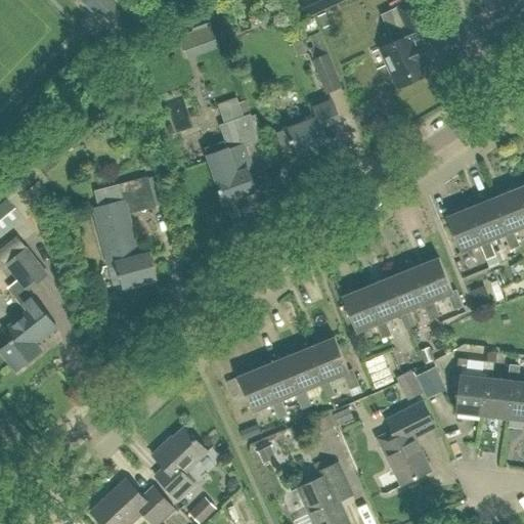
[(135,19),(117,0),(83,0),(82,2),(117,38),(135,19)]
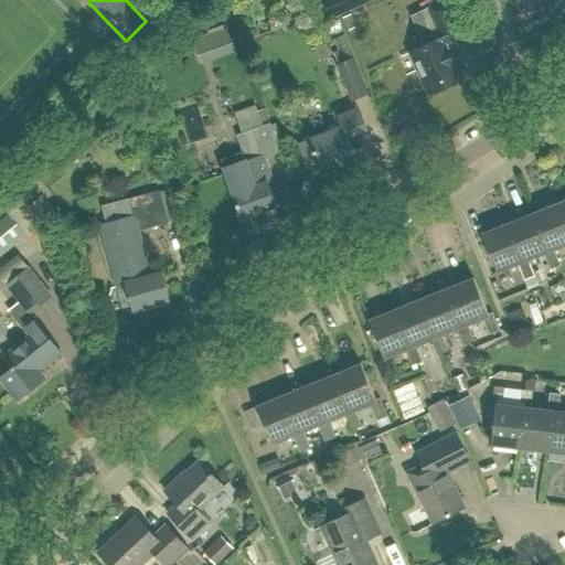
[(320,0),(330,20),(371,0),(320,0)]
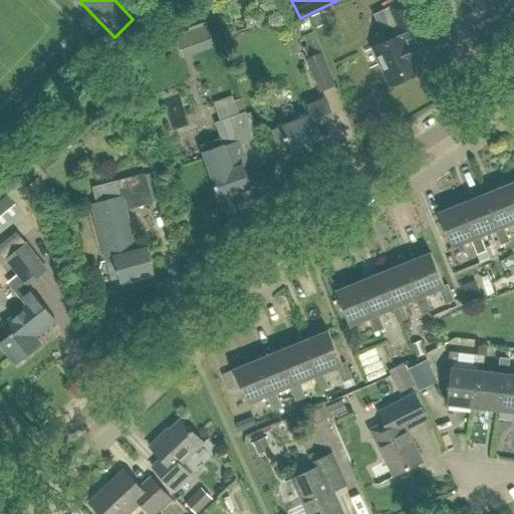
[(417,32),(401,0),(398,0),(372,13),(386,41),(371,48),(391,87),(421,72),(405,38),(417,32)]
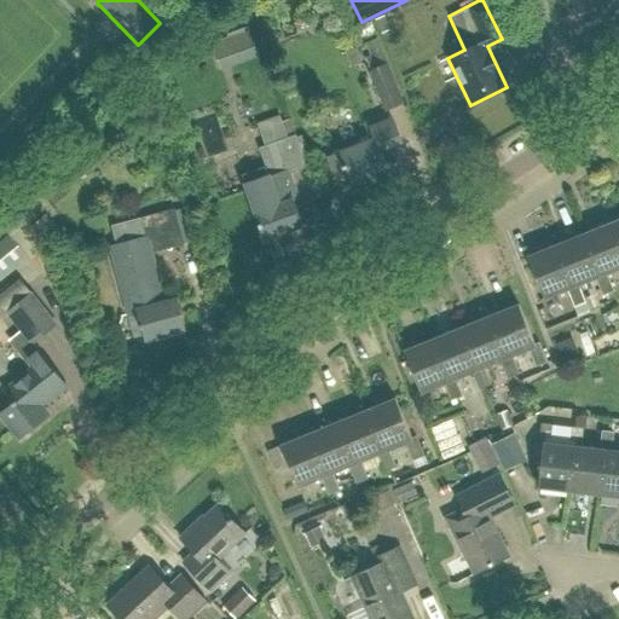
[(618,0),(571,0),(585,29),(618,11),(618,0)]
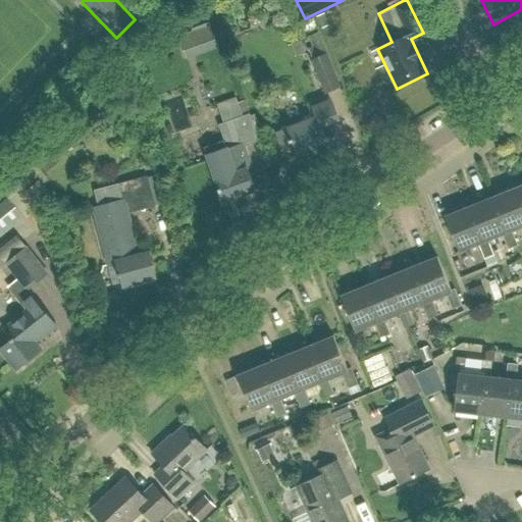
[(195,57),(223,50),(220,35),(191,42),(195,57)]
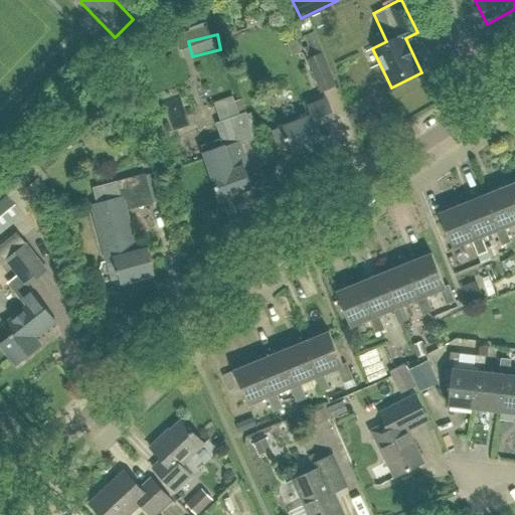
[(296,39),(287,43),(292,54),(300,51),(296,39)]
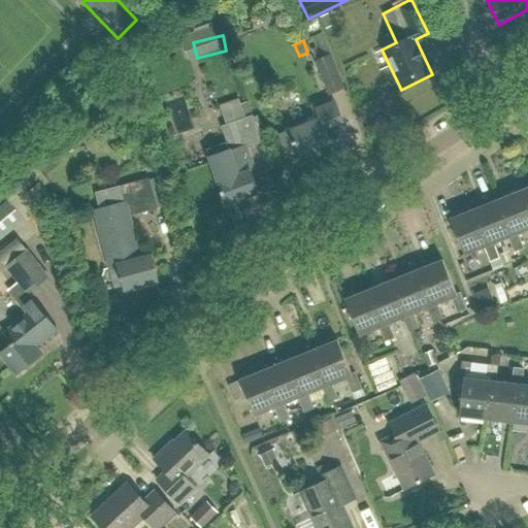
[(328,41),(311,47),(329,94),(345,89),(328,41)]
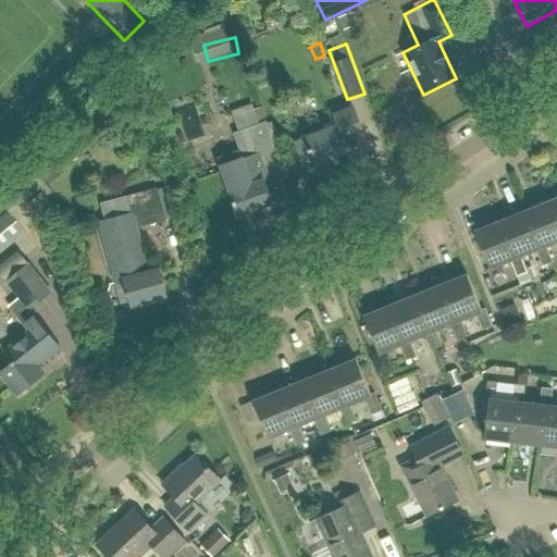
[(336,125),(307,137),(294,143),(299,155),(312,150),(318,163),(348,151),(342,135),(360,127),(351,107),(332,114),(336,125)]
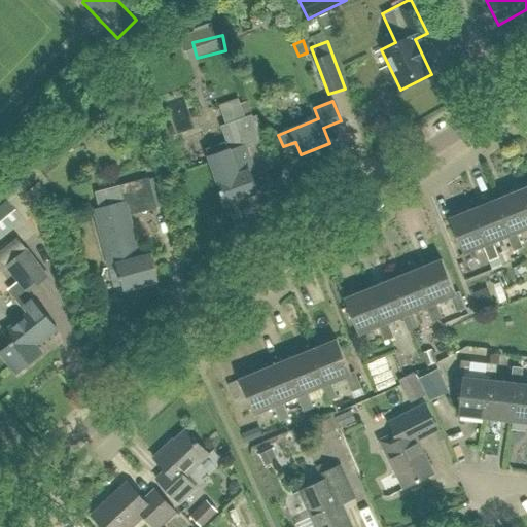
[(221,126),(230,148),(207,156),(216,182),(218,181),(226,204),(258,192),(251,171),(255,169),(247,146),(260,141),(251,115),(221,126)]
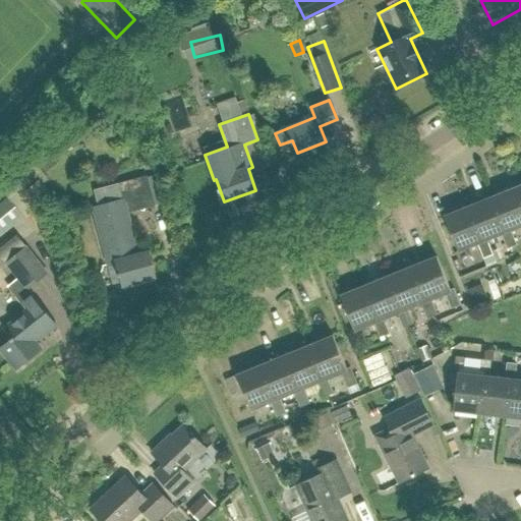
[(147,177),(119,185),(95,191),(99,208),(95,209),(110,265),(118,263),(124,285),(156,277),(150,253),(138,256),(126,209),(154,201),(147,177)]
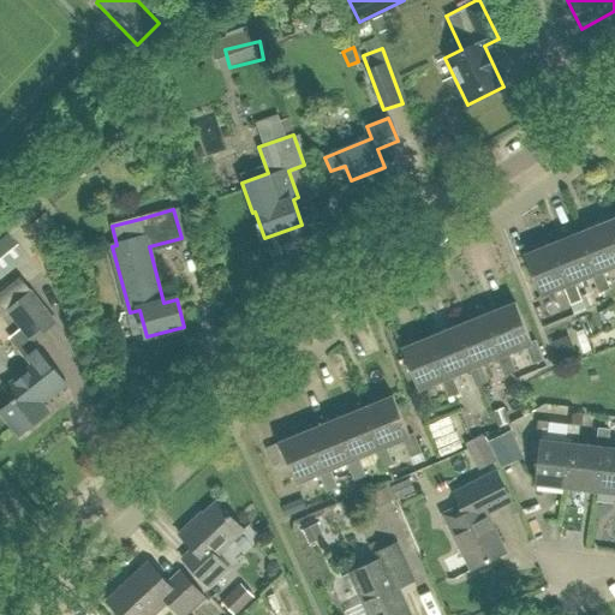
[(614,231),(610,221),(583,232),(599,274),(603,272),(614,267),(614,231)]
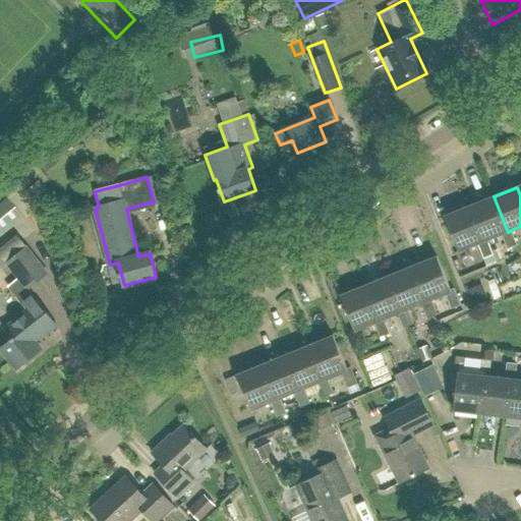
[(494,196),(469,207),(484,241),(487,240),(503,234),(509,248),(517,244),(511,230),(508,232),(494,196)]
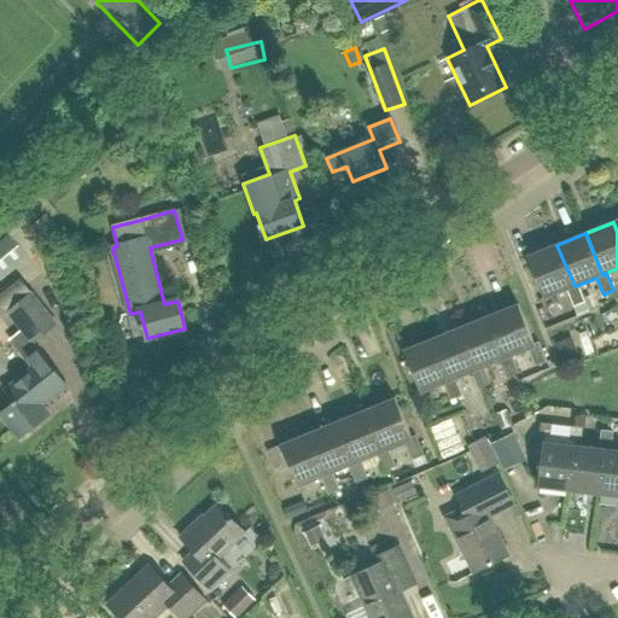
[(0,278),(28,256),(11,234),(0,242),(0,278)]
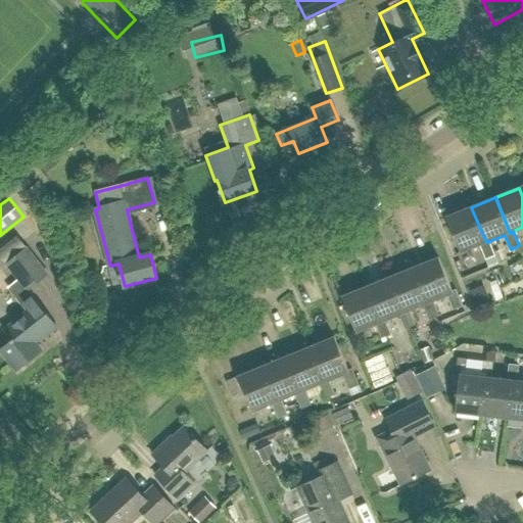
[(486,242),(471,207),(447,217),(462,252),(480,244),(489,267),(498,264),(489,241),(486,242)]
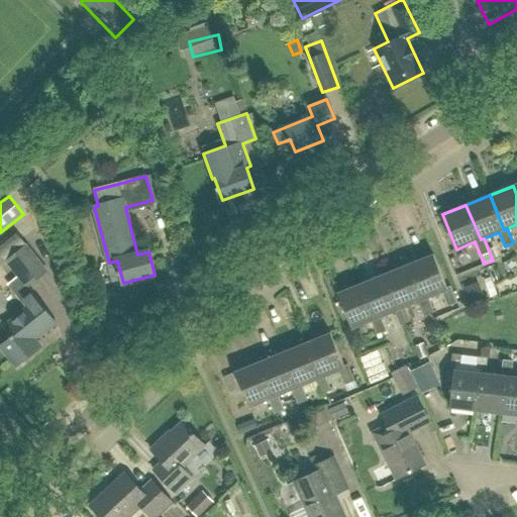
[(48,271),(27,242),(4,261),(26,288),(48,271)]
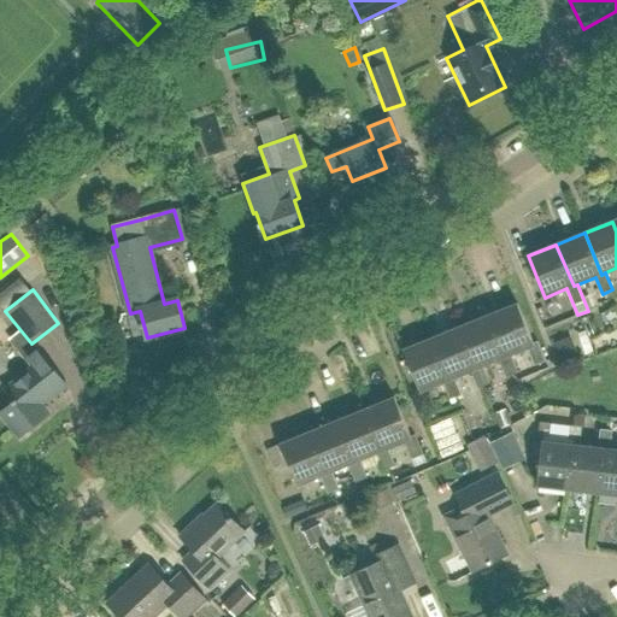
[(506,358),(511,356),(529,348),(536,366),(538,371),(548,366),(547,362),(539,342),(535,344),(518,304),(489,316),(506,358)]
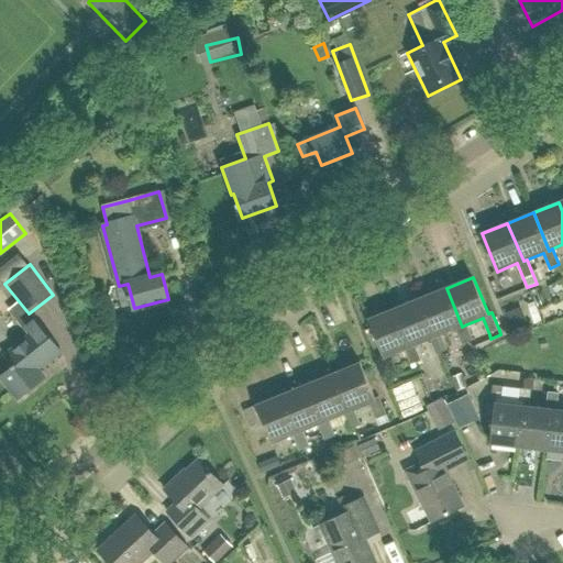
[(554,291),(562,288),(559,280),(551,284),(554,291)]
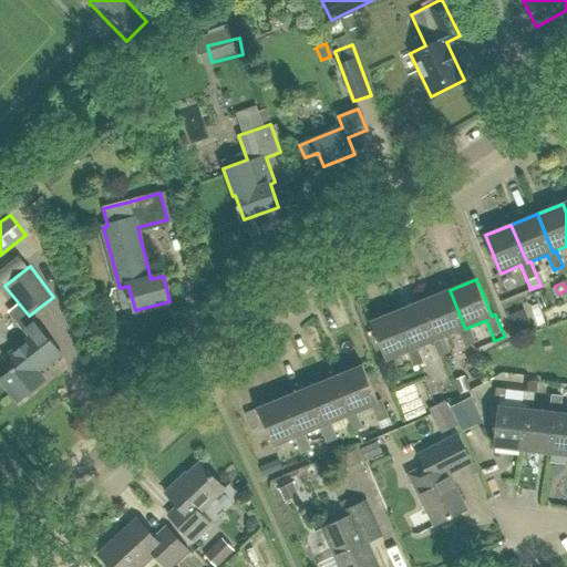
[(450,290),(424,301),(440,339),(444,337),(461,330),(466,344),(475,341),(470,327),(465,329),(450,290)]
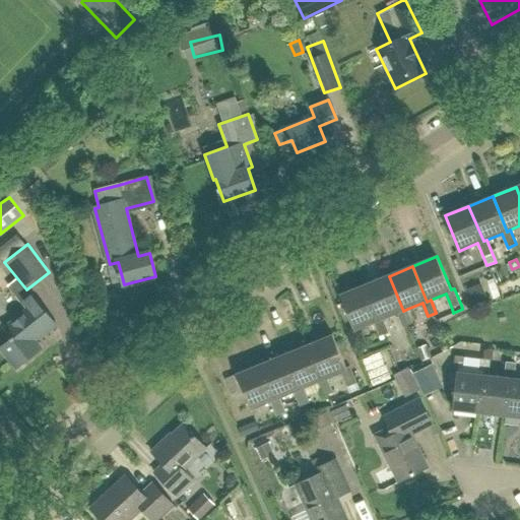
[(389,276),(365,285),(379,321),(384,319),(398,313),(403,327),(412,323),(407,309),(403,311),(389,276)]
